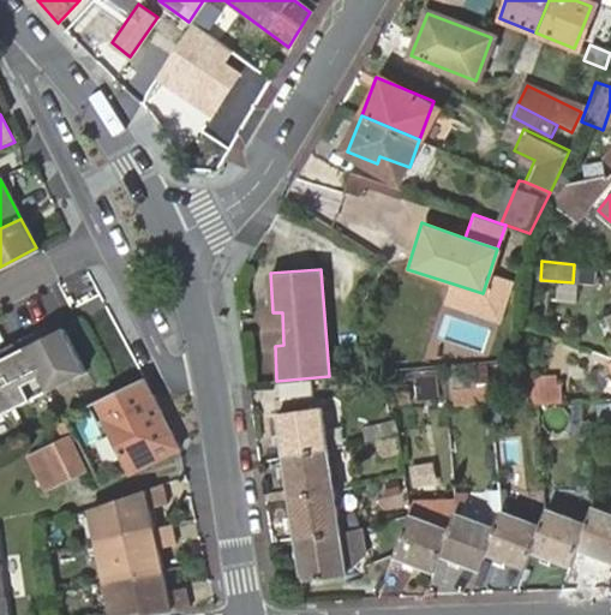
[(508,280),(490,274),(483,293),(453,284),(447,302),(495,317),(508,280)]
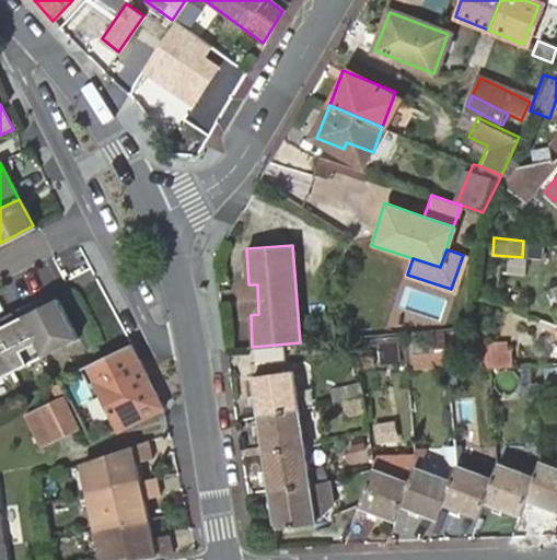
[(248,284),(251,315),(258,314),(257,284),(248,284)]
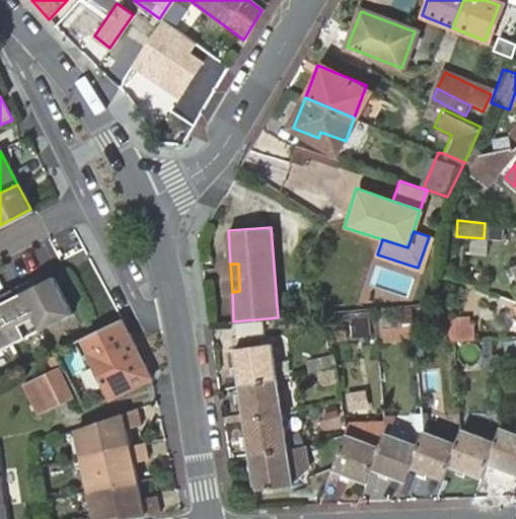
[(0,348),(14,341),(40,327),(17,285),(29,279),(28,277),(3,291),(7,299),(0,302),(0,348)]
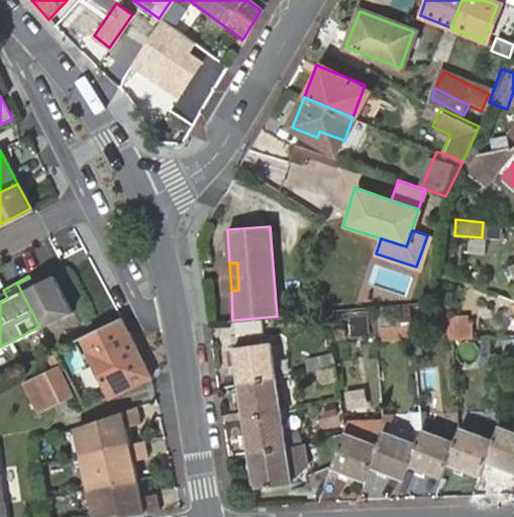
[(17,284),(39,326),(70,311),(58,288),(52,276),(35,284),(32,285),(29,278),(17,284)]
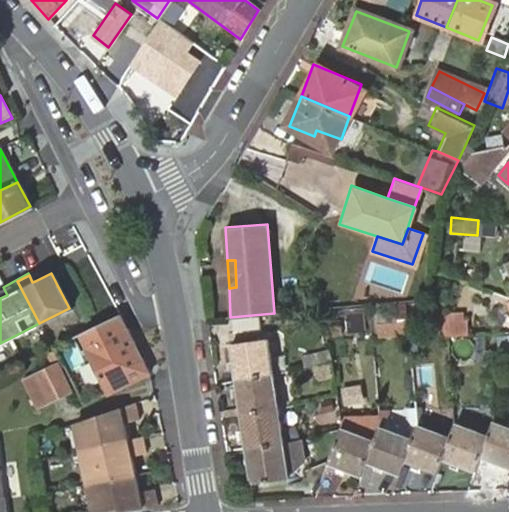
[(372,339),(404,334),(400,305),(368,310),(372,339)]
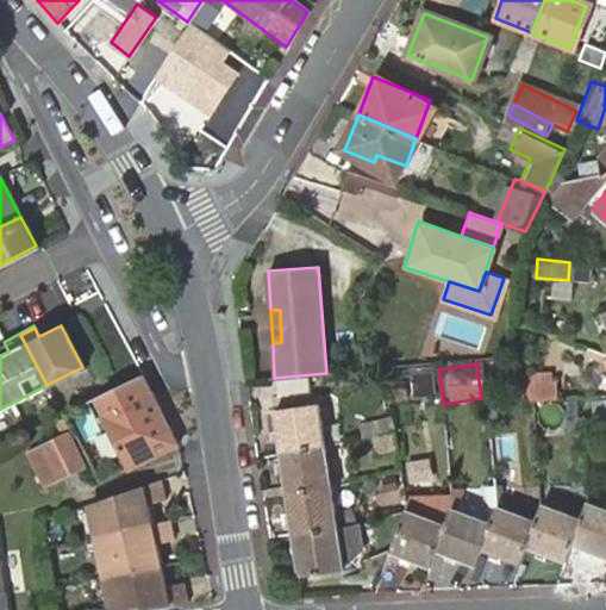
[(518,400),(550,400),(551,372),(518,371),(518,400)]
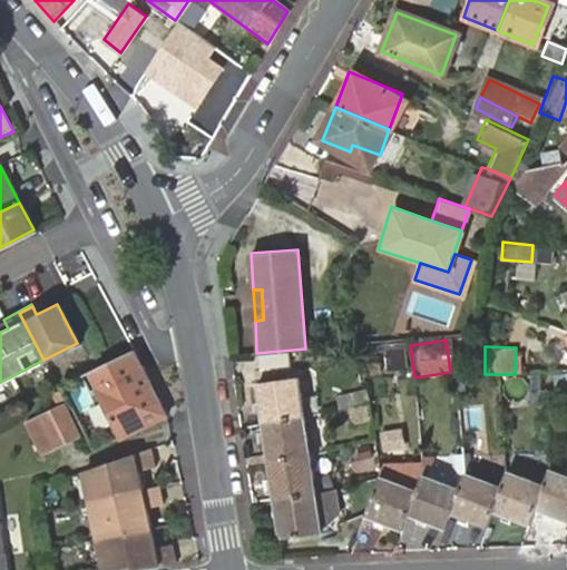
[(166,412),(135,349),(100,367),(81,377),(90,394),(96,391),(120,438),(166,414),(166,412)]
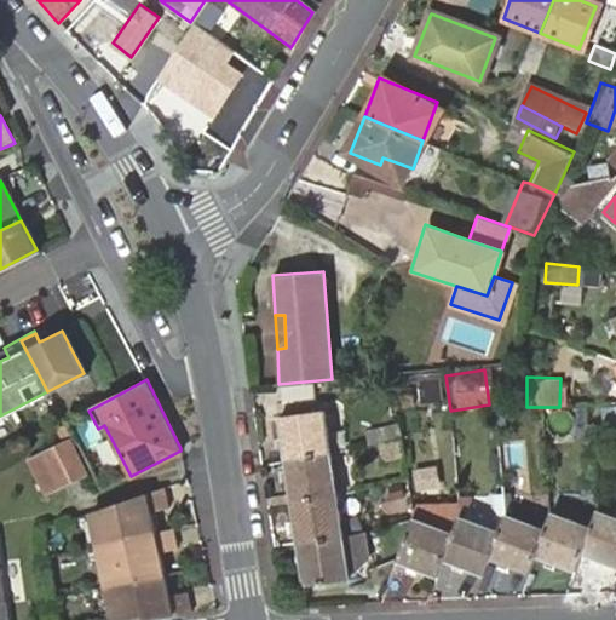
[(285,459),(329,453),(323,411),(278,417),(285,459)]
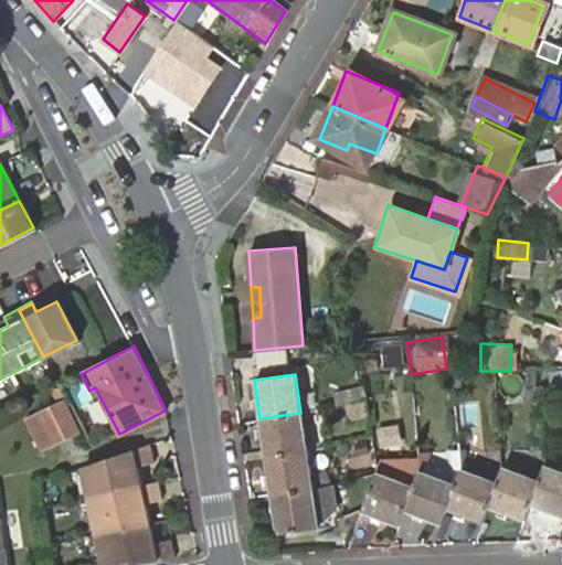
[(63,405),(40,416),(54,444),(77,433),(63,405)]
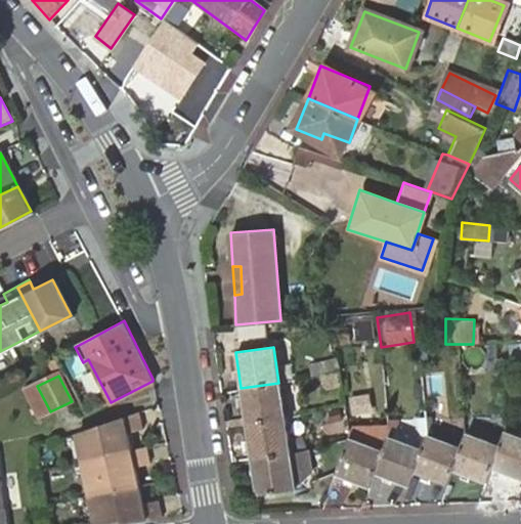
[(246,422),(284,417),(278,383),(241,388),(246,422)]
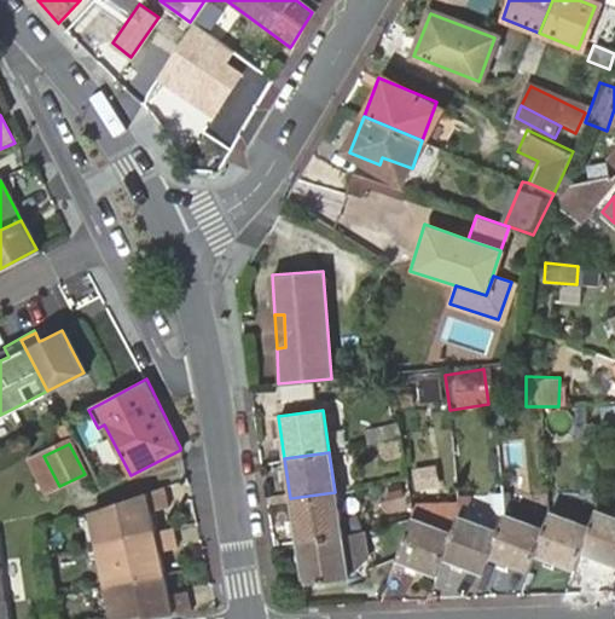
[(59,486),(44,456),(29,462),(45,492),(59,486)]
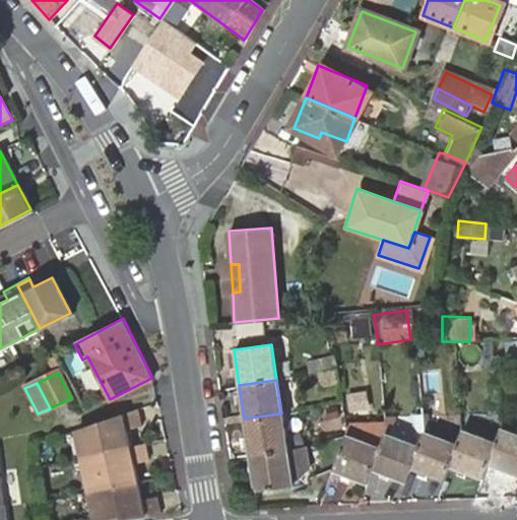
[(77,432),(83,459),(129,450),(125,433),(140,428),(137,411),(77,432)]
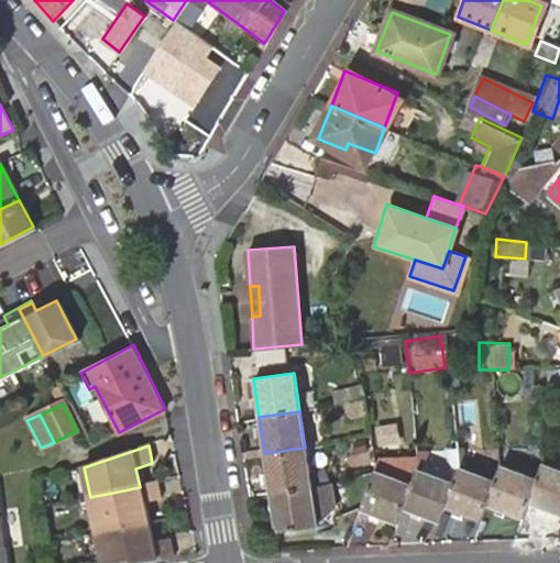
[(271,492),(310,487),(305,448),(264,453),(271,492)]
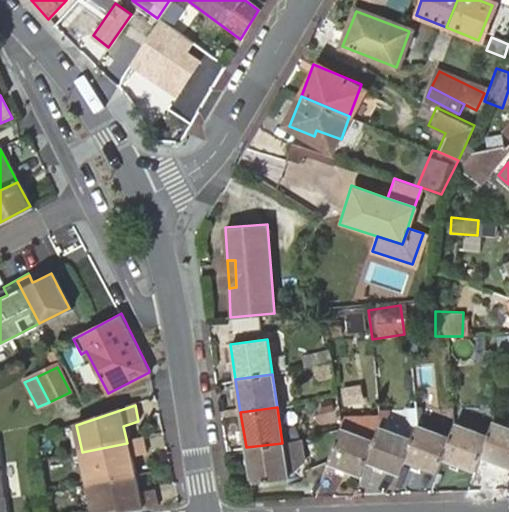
[(508,428),(494,422),(488,436),(479,458),(508,468),(508,428)]
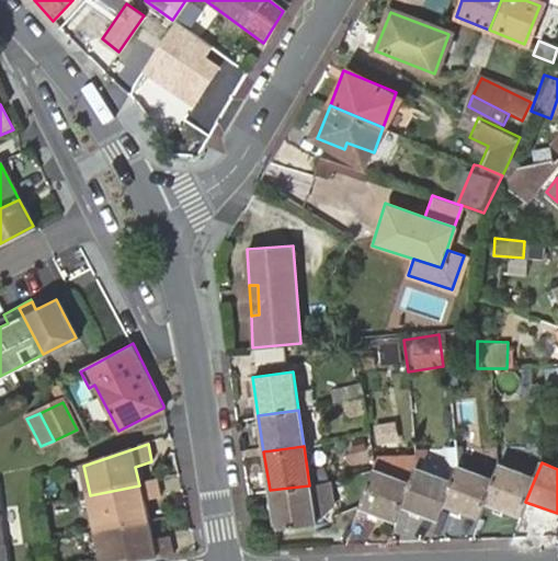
[(535,478),(500,465),(493,481),(484,503),(520,516),(525,502),(535,478)]
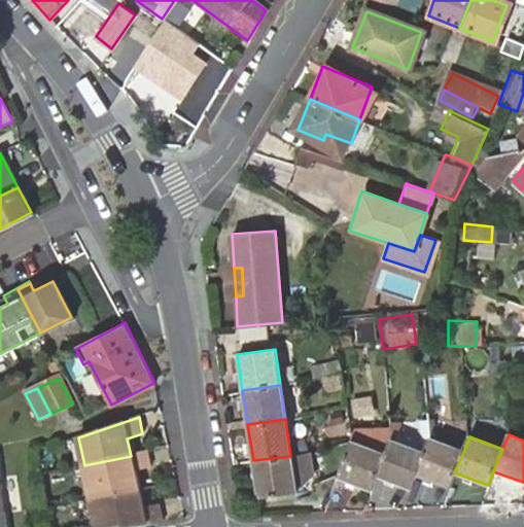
[(454,472),(463,452),(429,438),(424,453),(416,475),(449,487),(454,472)]
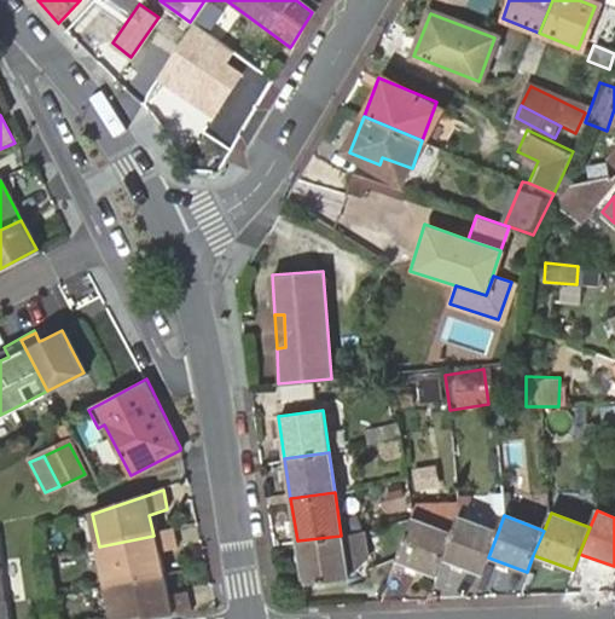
[(442,560),(481,574),(488,557),(498,532),(459,518),(453,534),(442,560)]
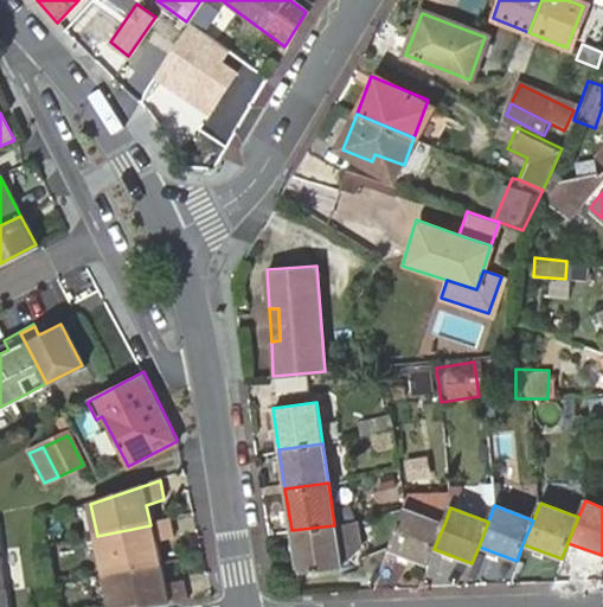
[(389,550),(427,566),(434,549),(444,524),(405,509),(389,550)]
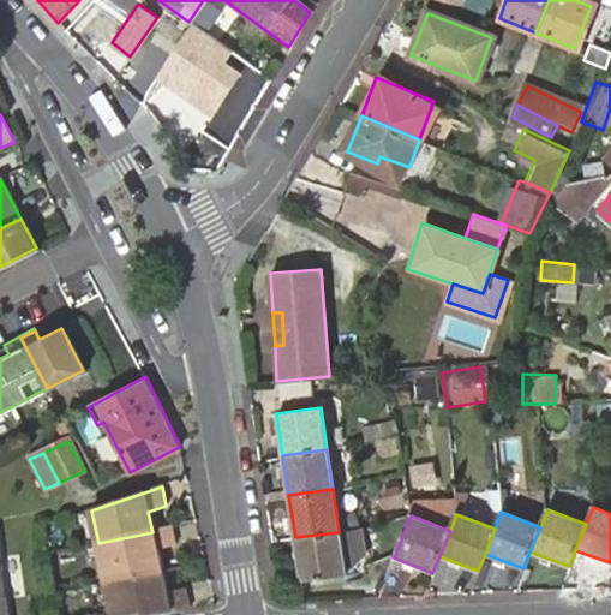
[(99,543),(107,584),(161,572),(157,553),(175,549),(169,527),(153,532),(99,543)]
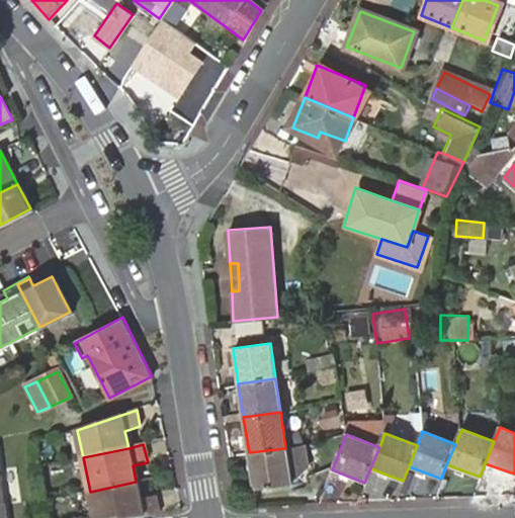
[(299,444),(285,448),(249,452),(254,488),(290,484),(290,481),(288,469),(304,467),(299,444)]
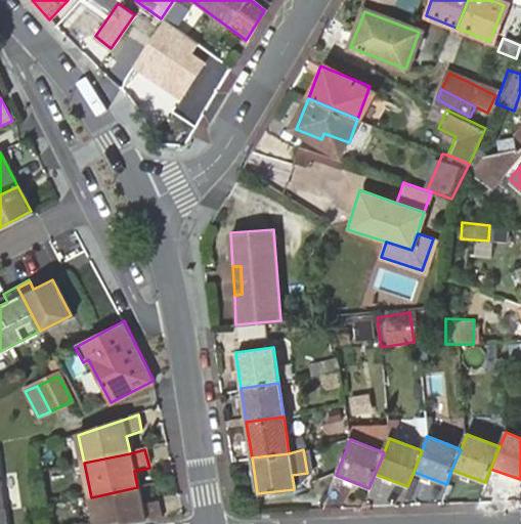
[(294,486),(307,473),(292,475),(294,486)]
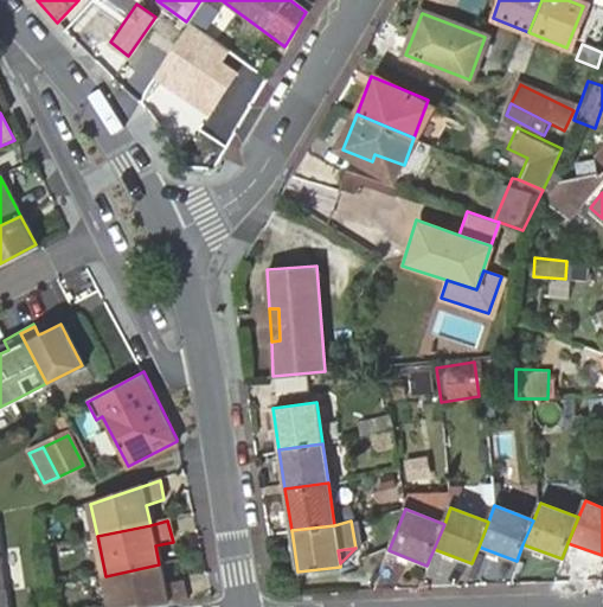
[(110,606),(148,606),(185,602),(181,586),(164,589),(159,564),(106,576),(110,606)]
